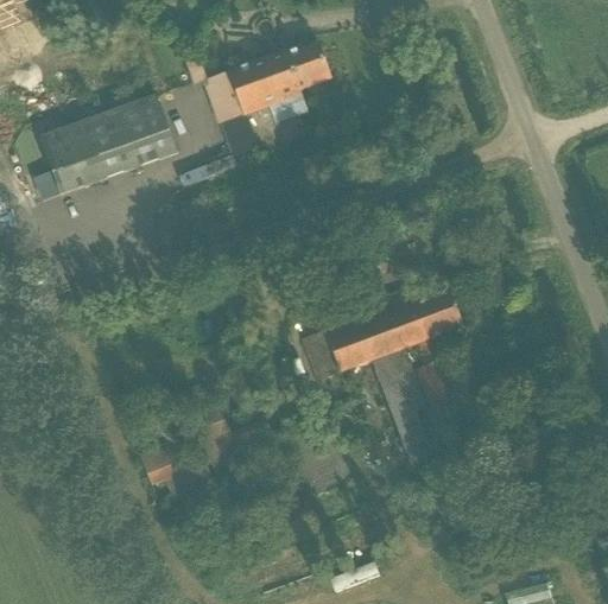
[(242,113),(268,105),(276,124),(309,112),(301,89),(331,78),(318,43),(303,48),(302,45),(279,52),(227,71),(208,78),(198,53),(185,59),(194,84),(203,81),(219,122),(242,113)]
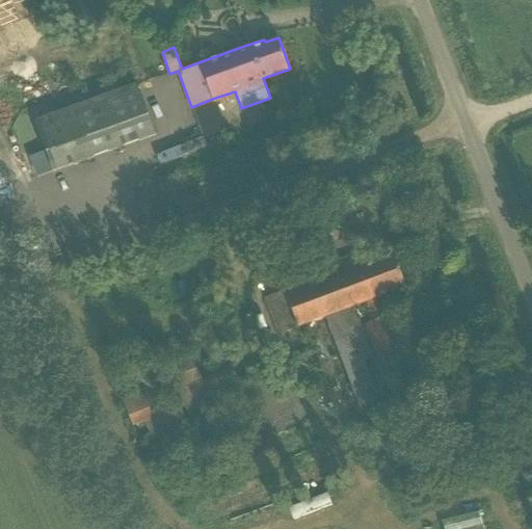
[(155,133),(136,84),(34,123),(53,173),(155,133)]
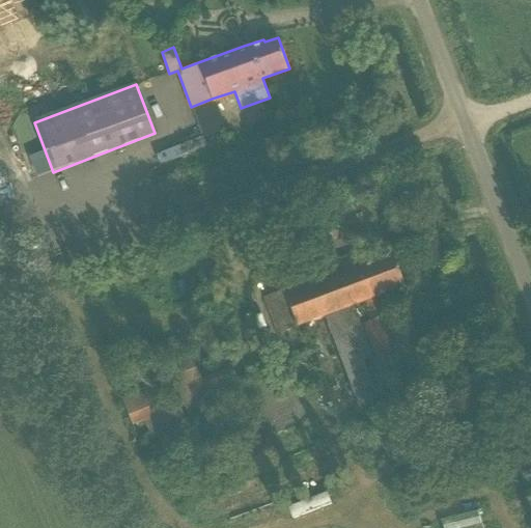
[(276,332),(292,327),(296,334),(299,333),(316,327),(327,323),(366,427),(396,416),(355,306),(363,302),(369,321),(362,324),(380,369),(391,365),(410,358),(393,311),(385,314),(378,296),(406,285),(393,254),(363,266),(361,259),(341,267),(262,295),(276,332)]
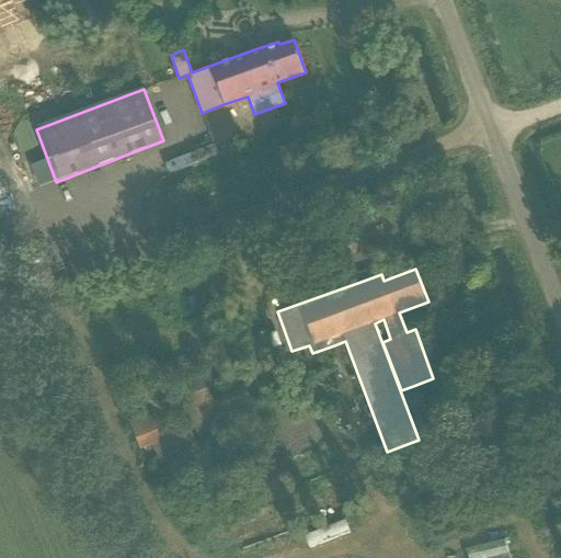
[(149,468),(259,423),(243,387),(212,400),(192,352),(155,368),(169,405),(129,420),(149,468)]
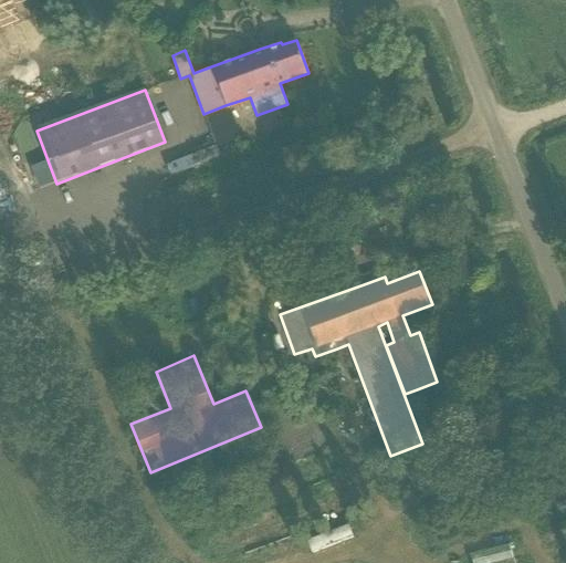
[(281,467),(343,444),(332,413),(321,417),(310,387),(259,405),(281,467)]
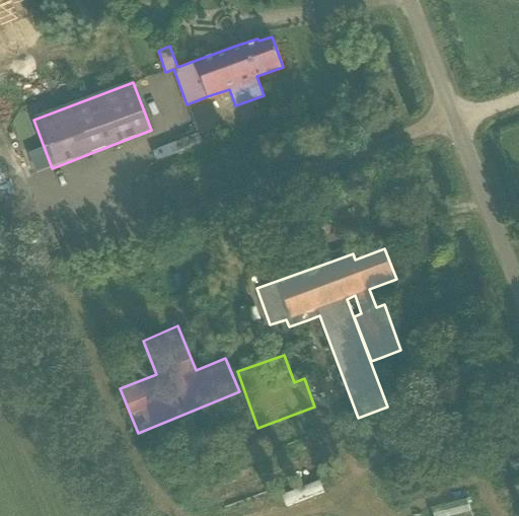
[(319,480),(282,494),(286,505),(323,491),(319,480)]
